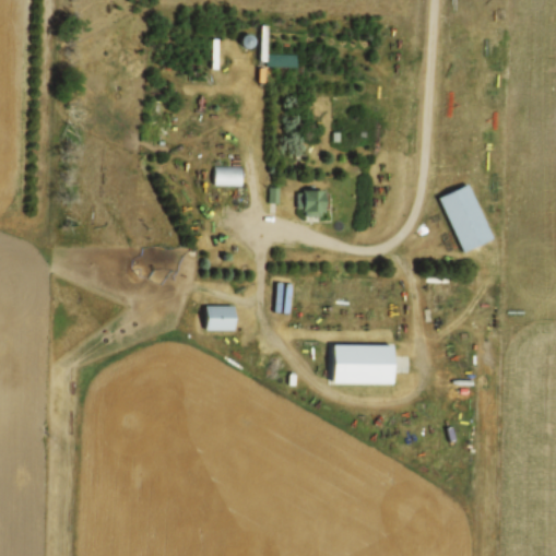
[(262,25),(270,25),(269,54),(298,54),(297,67),(267,66),(267,60),(261,60),(262,25)]
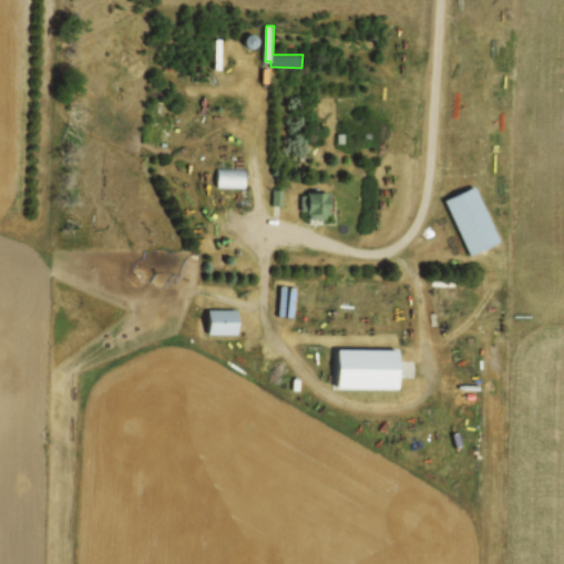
[(215,39),(224,39),(224,70),(215,70),(215,39)]
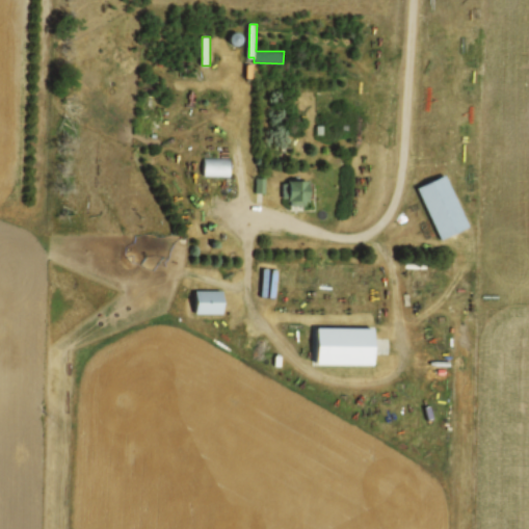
[(205,159),(232,160),(232,178),(204,177),(205,159)]
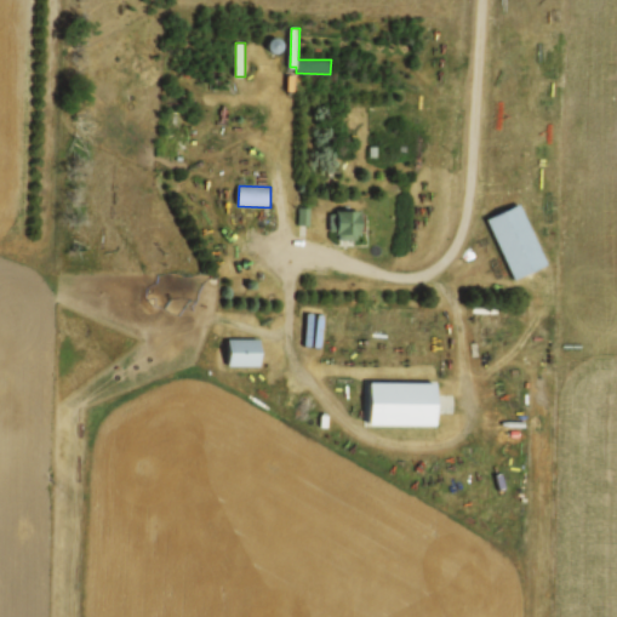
[(301,209),(313,209),(312,226),(300,226),(301,209)]
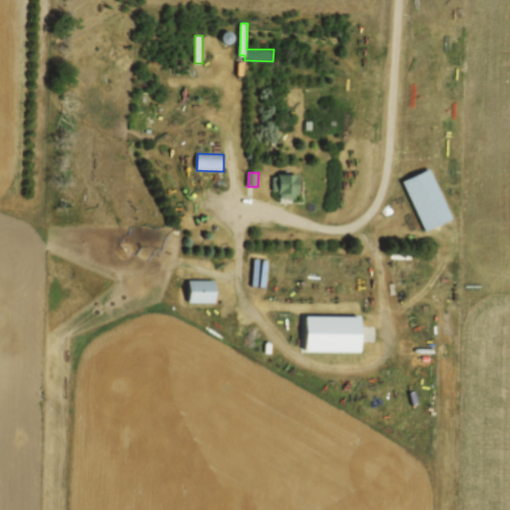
[(279,174),(279,177),(274,177),(274,192),(280,192),(280,198),(296,198),(297,193),(299,193),(299,174),(279,174)]
